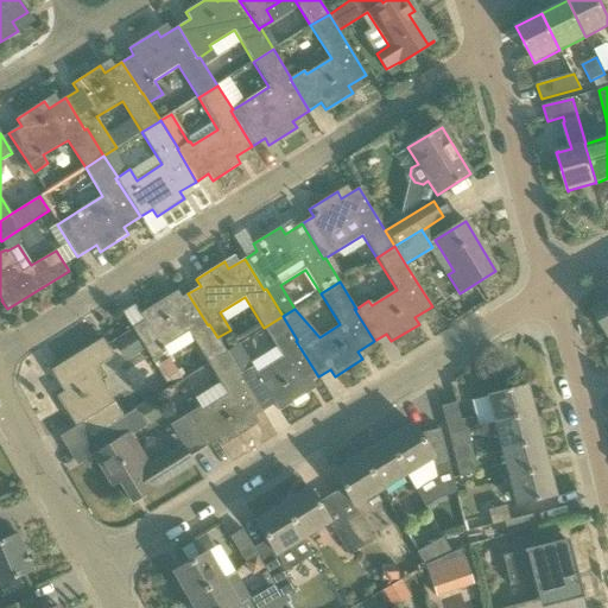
[(188,331),(207,363),(226,352),(217,337),(209,324),(208,325),(188,293),(172,304),(168,297),(140,315),(144,321),(132,329),(151,360),(162,353),(164,352),(163,348),(188,331)]
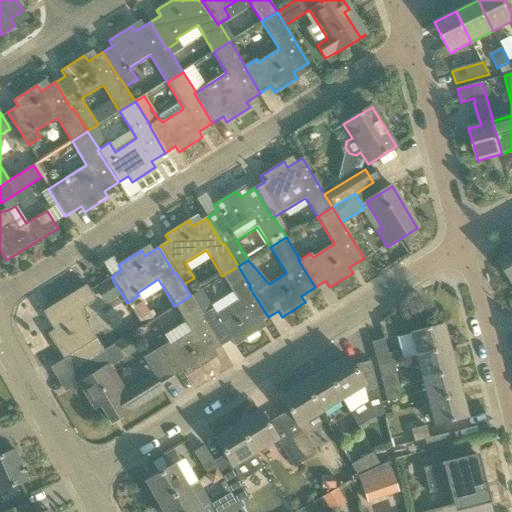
[(511,284),(511,254),(499,262),(511,284)]
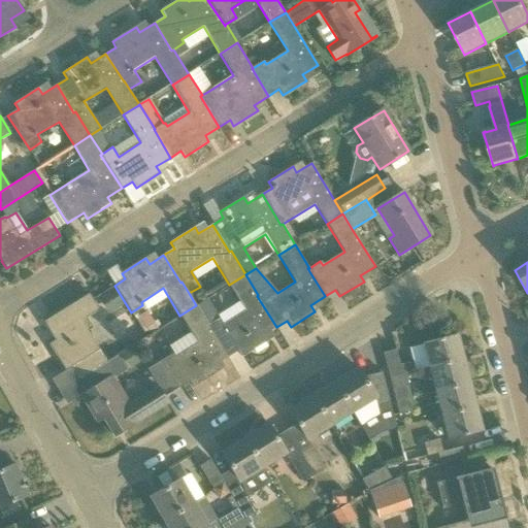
[(244,311),(223,325),(219,319),(208,325),(207,326),(227,358),(237,352),(240,358),(266,342),(262,336),(276,327),(257,296),(258,295),(245,274),(229,285),(244,311)]
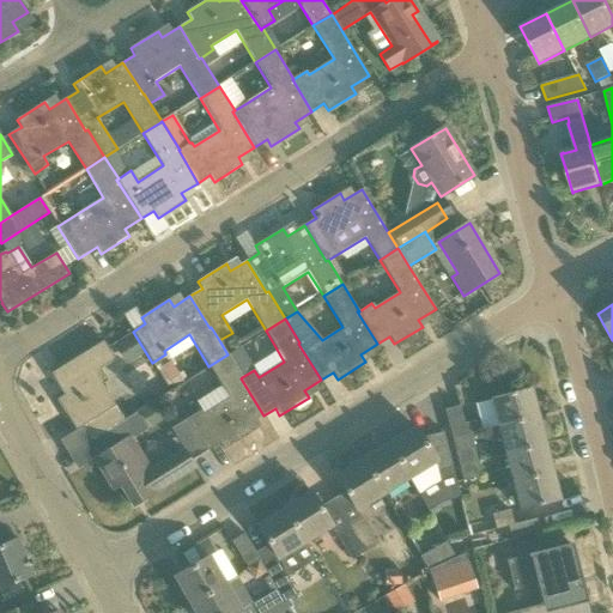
[(121,365),(141,354),(129,332),(110,341),(121,365)]
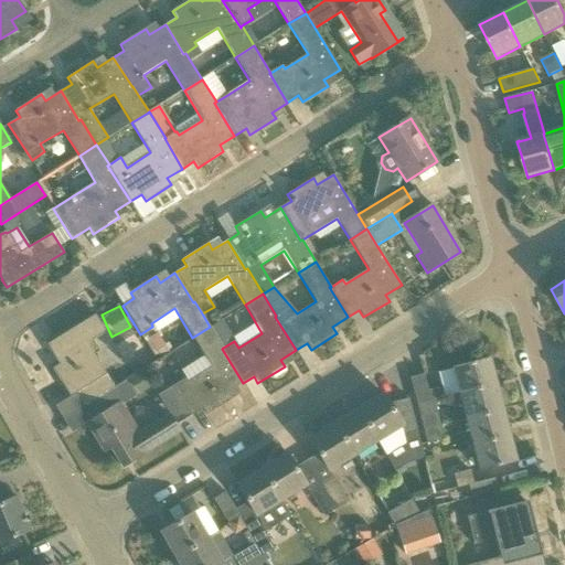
[(76,393),(84,406),(114,387),(105,373),(93,355),(98,351),(92,340),(105,331),(95,315),(46,344),(59,365),(52,369),(70,397),(76,393)]
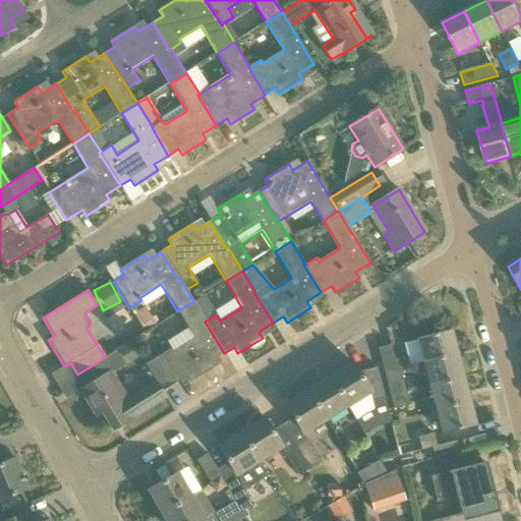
[(194,301),(193,301),(177,311),(194,339),(173,352),(171,349),(159,356),(146,365),(156,382),(162,392),(186,377),(190,383),(214,367),(210,361),(224,353),(205,322),(206,321),(194,301)]
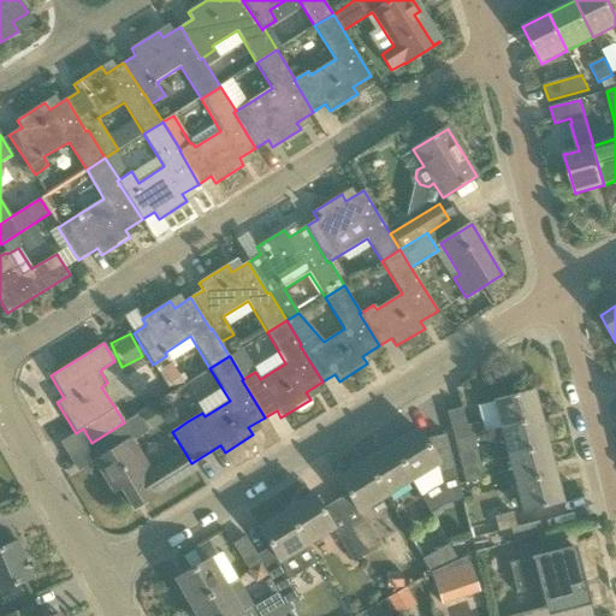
[(196,400),(219,386),(209,368),(185,381),(196,400)]
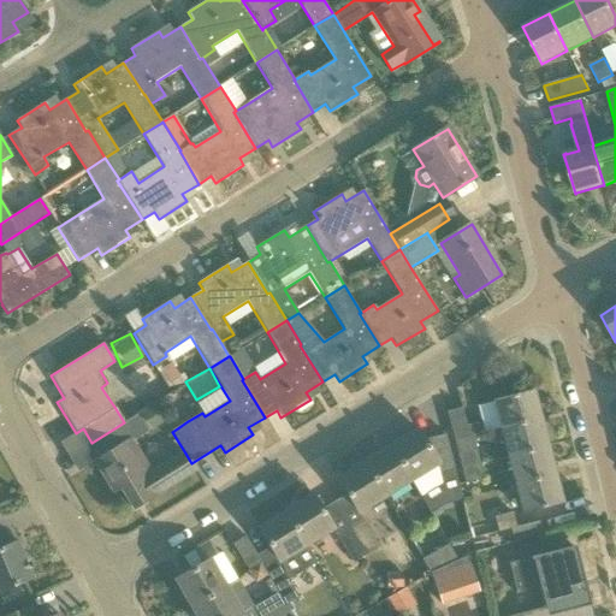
[(533,390),(515,395),(493,401),(501,430),(540,420),(533,390)]
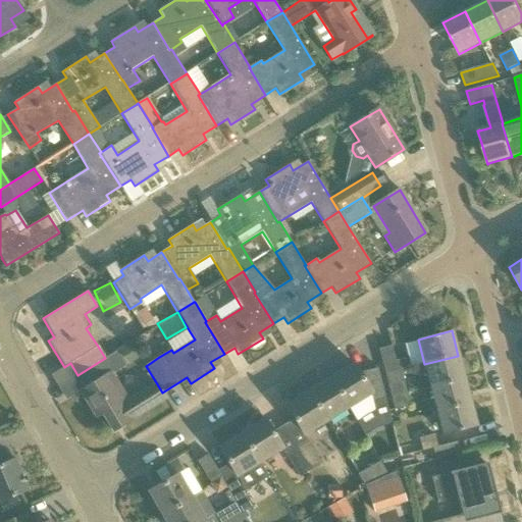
[(378,350),(385,374),(406,368),(404,359),(395,361),(392,346),(378,350)]
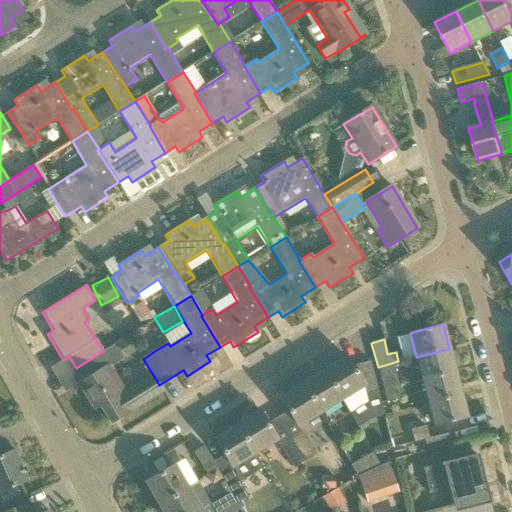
[(113,345),(103,351),(76,368),(84,380),(78,384),(94,409),(100,406),(111,423),(163,391),(159,385),(153,375),(121,396),(105,370),(112,365),(122,358),(113,345)]
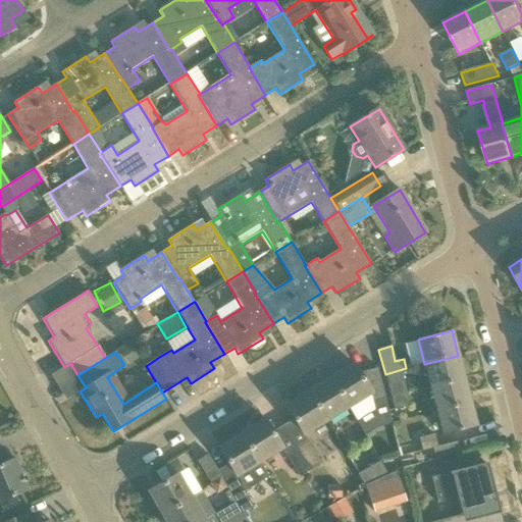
[(430,387),(464,378),(458,356),(424,364),(430,387)]
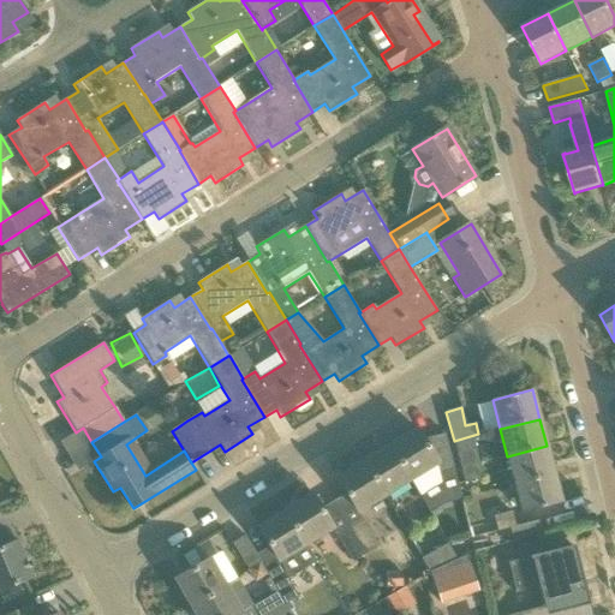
[(437,463),(423,439),(417,429),(389,446),(410,479),(421,496),(441,483),(446,503),(461,500),(454,469),(440,472),(437,463)]
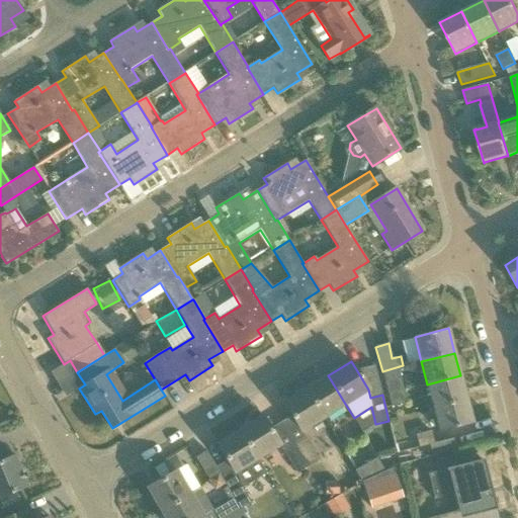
[(328,375),(307,390),(324,417),(345,404),(328,375)]
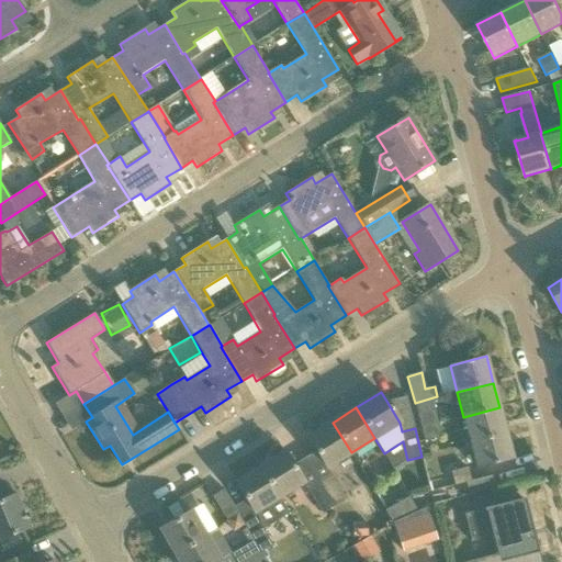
[(470,442),(506,433),(499,407),(463,417),(470,442)]
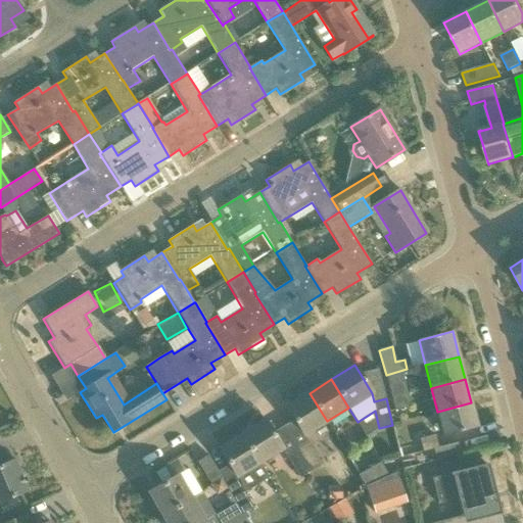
[(392,398),(408,394),(403,382),(388,385),(392,398)]
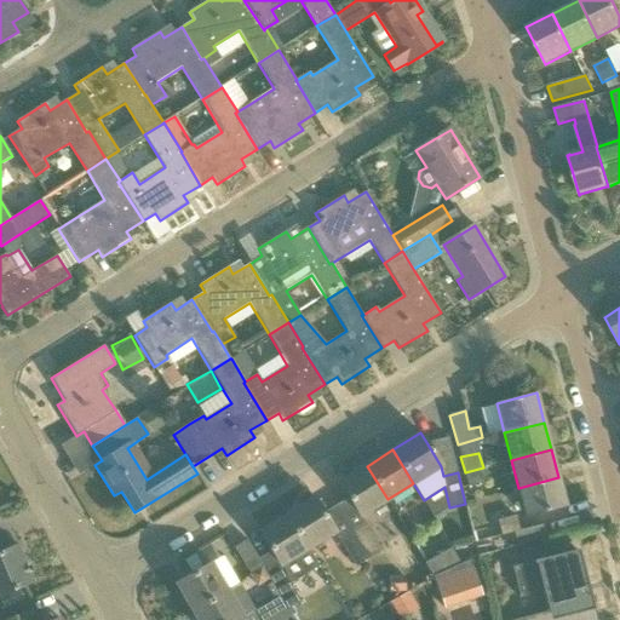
[(388,499),(367,466),(339,483),(360,517),(388,499)]
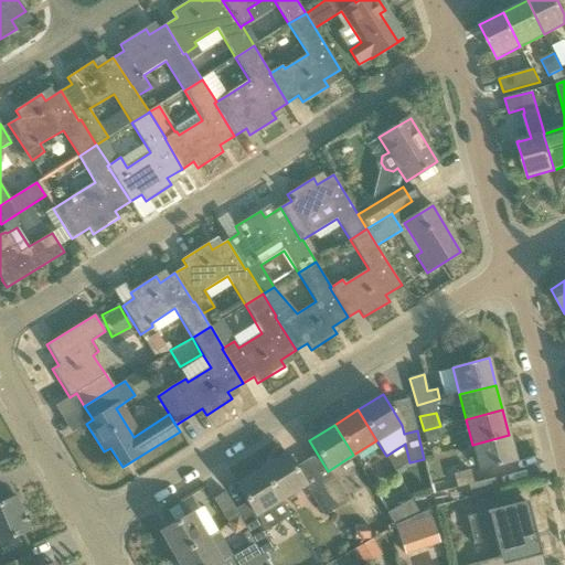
[(440,426),(424,430),(427,444),(444,439),(440,426)]
